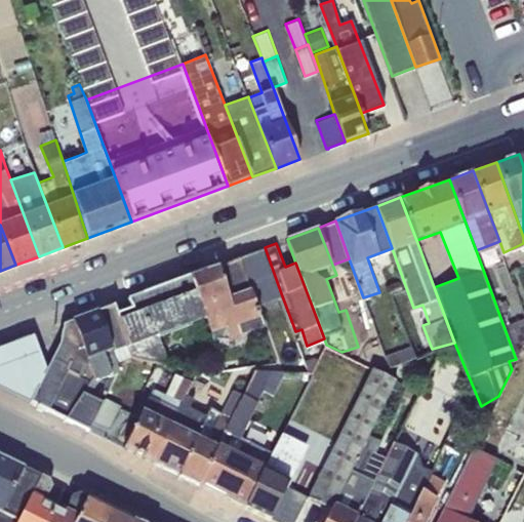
[(281,293),(265,247),(240,256),(256,302),(281,293)]
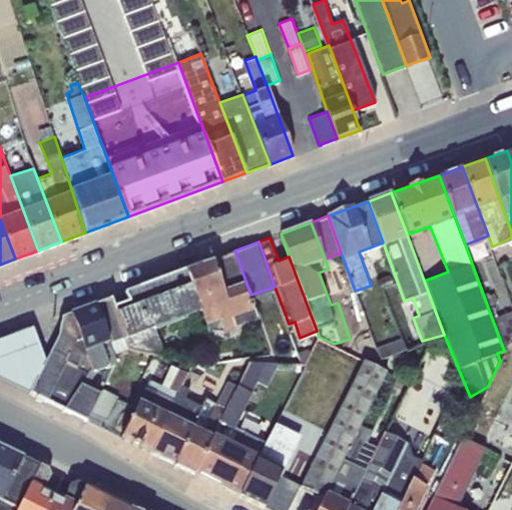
[(234,250),(186,269),(201,310),(211,336),(260,318),(250,295),(234,250)]
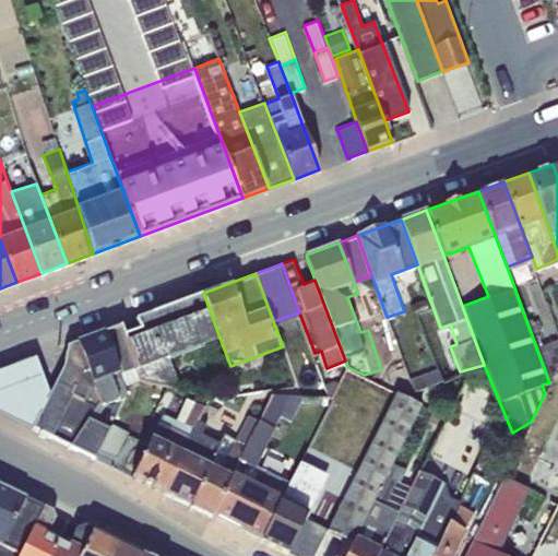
[(203,293),(121,323),(141,379),(185,391),(170,357),(220,338),(203,293)]
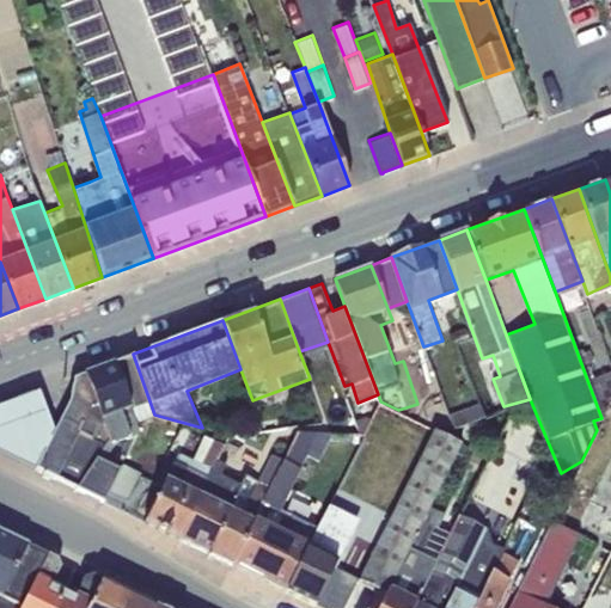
[(133,354),(115,361),(136,422),(154,415),(133,354)]
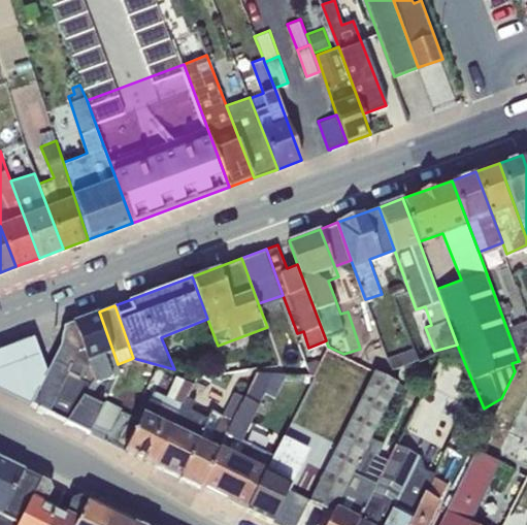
[(99,312),(74,321),(96,380),(117,374),(120,369),(118,364),(99,312)]
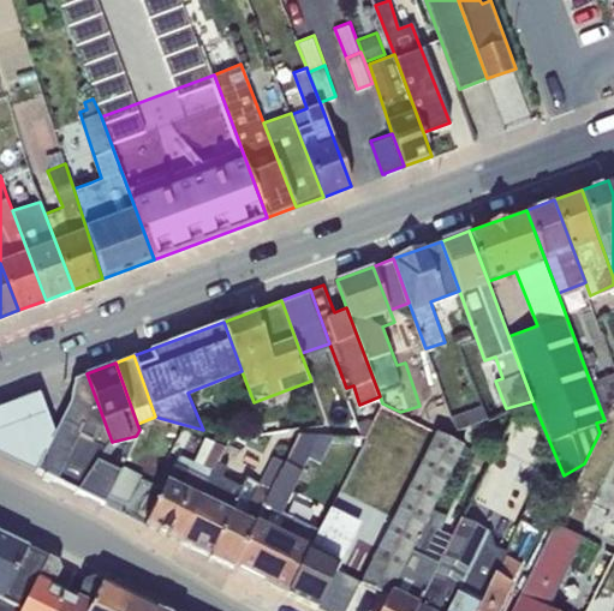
[(613,370),(590,382),(604,420),(613,401),(613,370)]
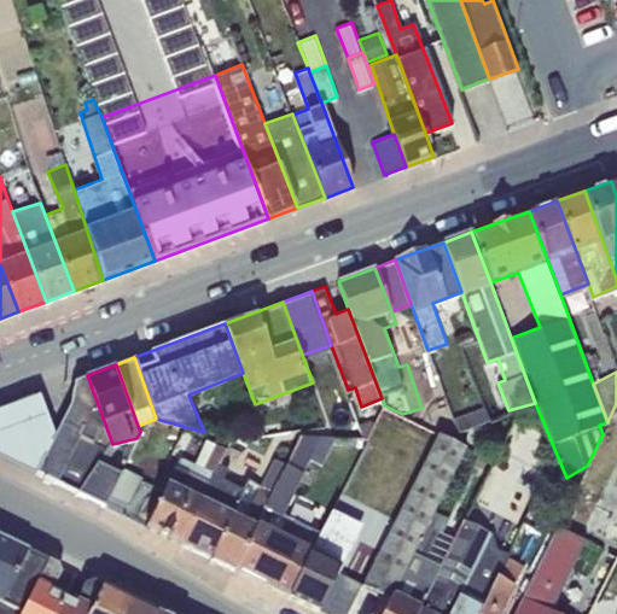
[(87,375),(75,379),(71,402),(56,433),(36,471),(79,491),(94,460),(99,449),(112,444),(87,375)]
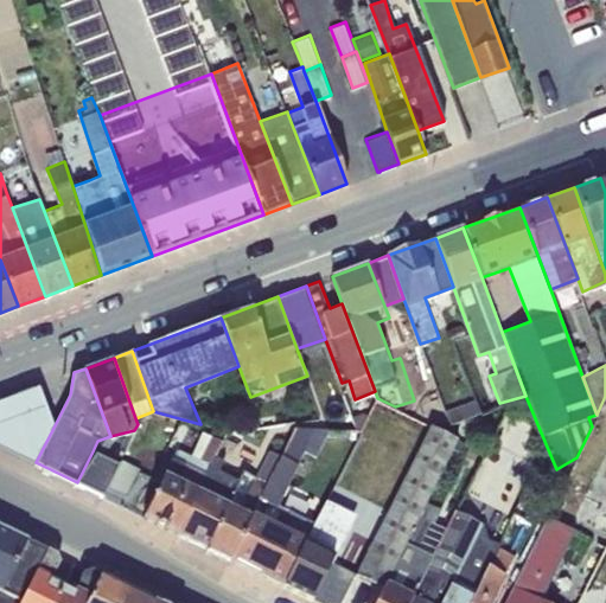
[(0,444),(36,462),(55,425),(38,385),(0,399),(0,444)]
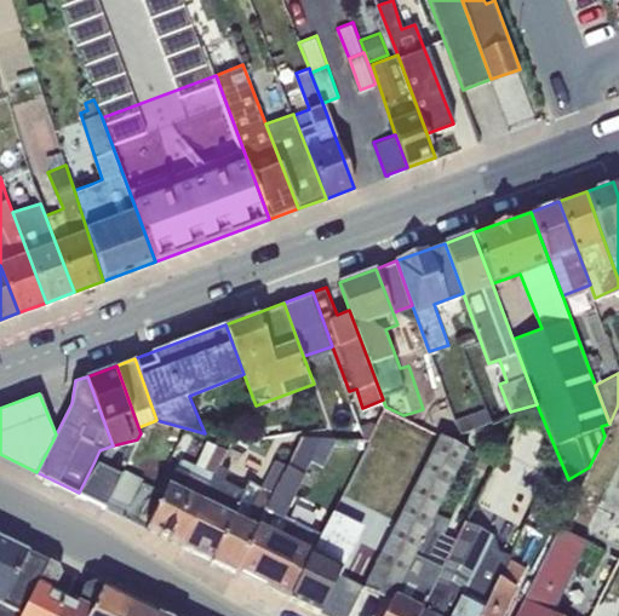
[(487,406),(454,419),(459,432),(492,420),(487,406)]
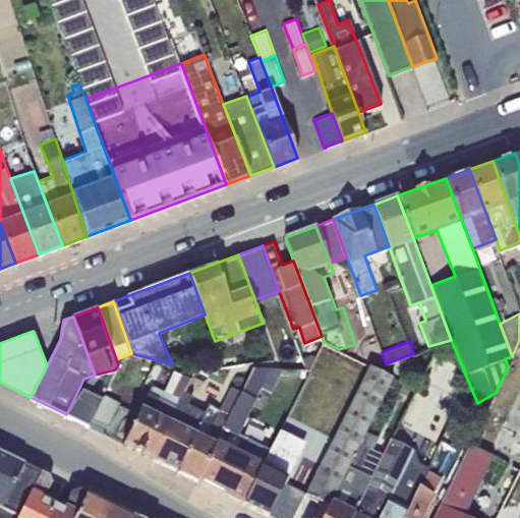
[(393,376),(368,363),(305,491),(330,503),(366,429),(389,383),(393,376)]
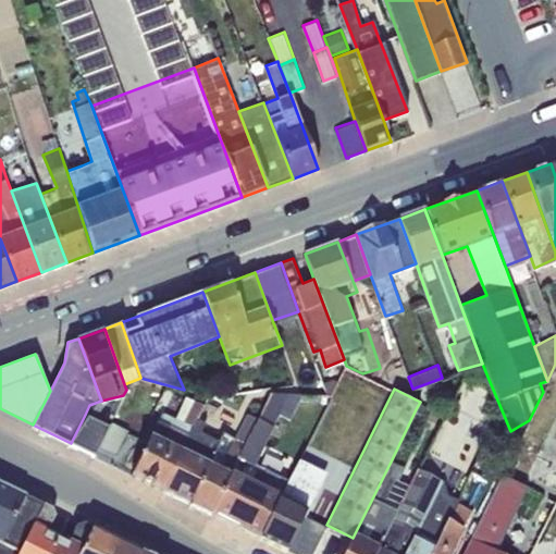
[(237,524),(266,467),(255,462),(279,413),(291,418),(303,393),(273,391),(260,417),(212,513),(237,524)]
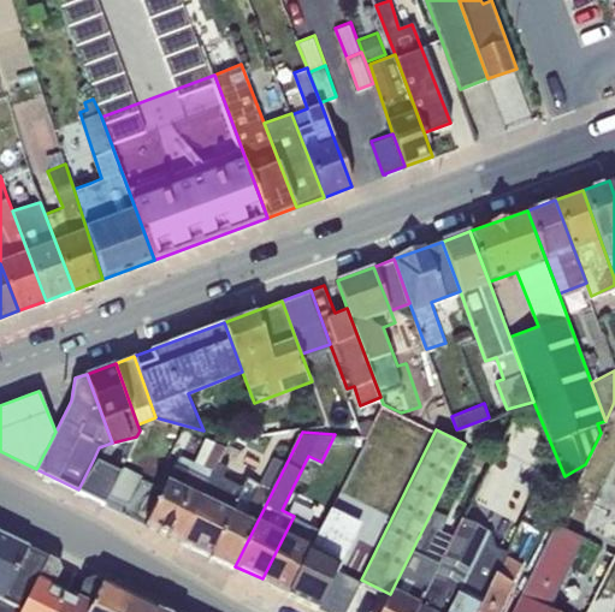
[(181,540),(220,461),(228,445),(206,435),(194,458),(181,452),(147,523),(181,540)]
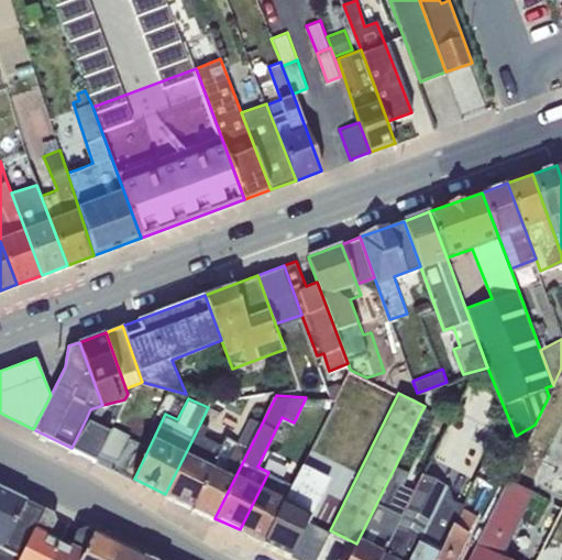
[(433,410),(425,406),(420,414),(429,419),(433,410)]
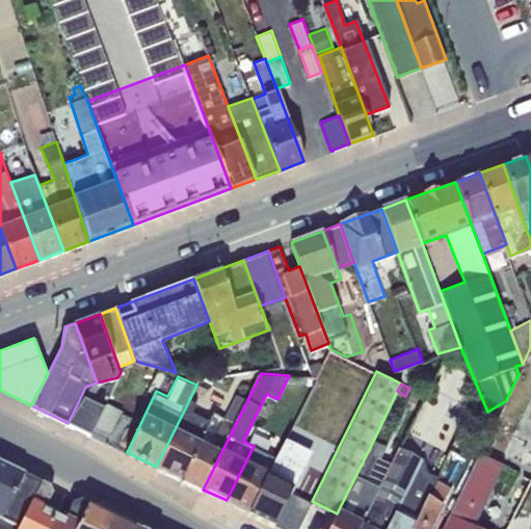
[(203,490),(248,398),(237,393),(226,417),(216,412),(212,420),(202,444),(183,479),(203,490)]
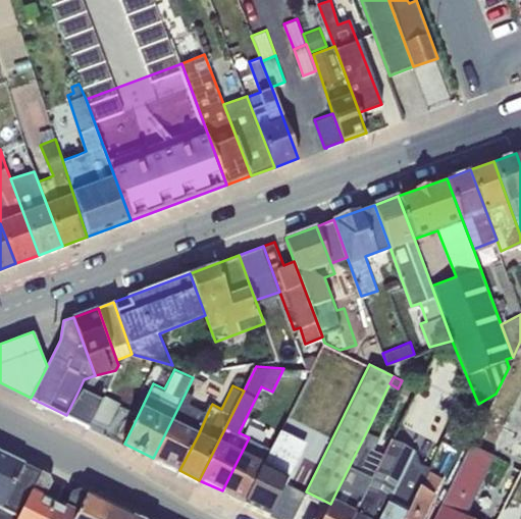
[(80,388),(66,415),(89,426),(94,416),(101,401),(80,388)]
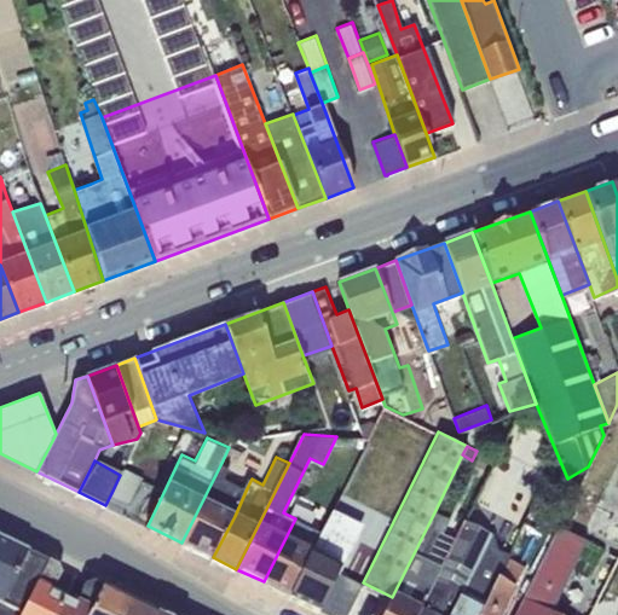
[(235,516),(247,488),(224,477),(229,468),(221,463),(182,543),(213,557),(235,516)]
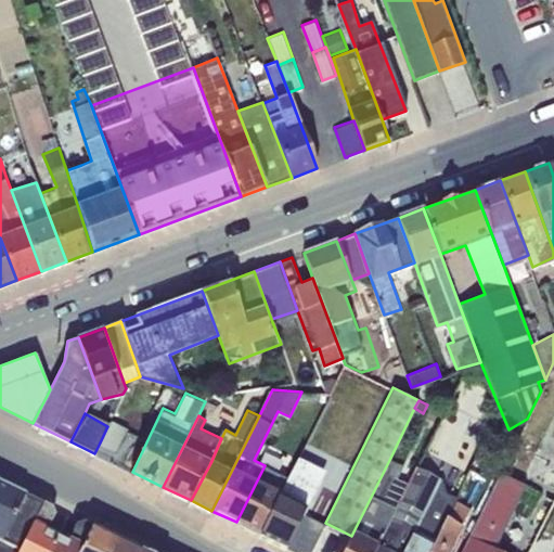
[(112,419),(107,426),(100,443),(116,452),(129,428),(112,419)]
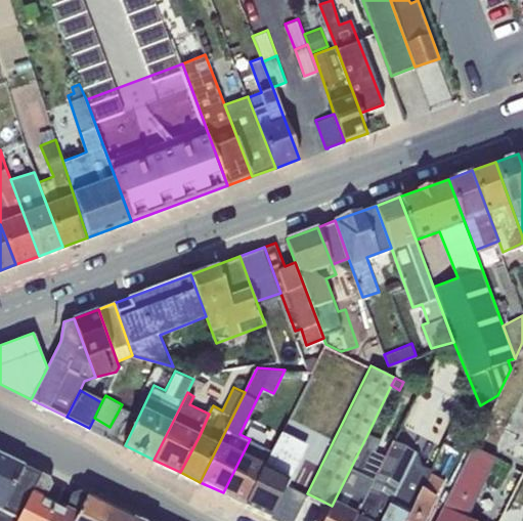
[(308,443),(282,431),(273,449),(246,504),(270,516),(271,516),(281,520),(293,520),(307,493),(288,483),(308,443)]
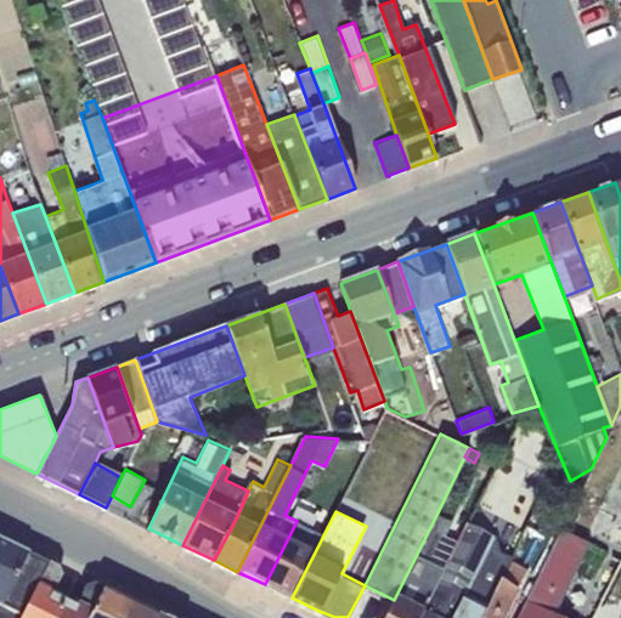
[(450,519),(438,512),(394,600),(384,617),(418,617),(457,540),(444,533),(450,519)]
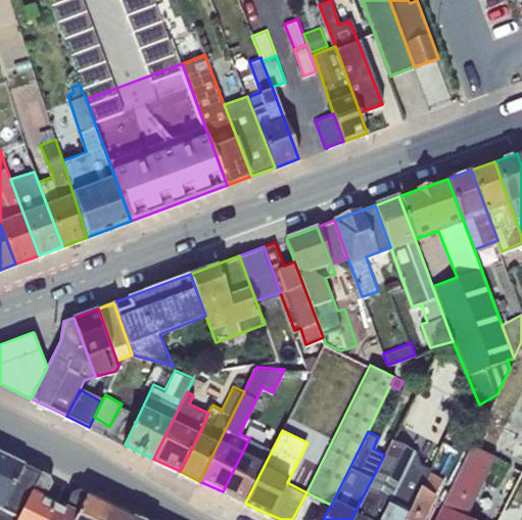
[(245,503),(273,448),(249,438),(223,491),(245,503)]
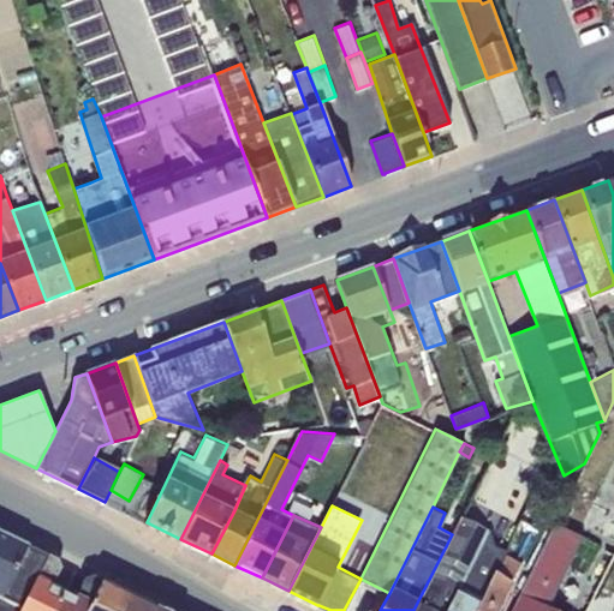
[(492,529),(462,515),(452,534),(413,610),(477,610),(507,553),(508,550),(496,544),(492,529)]
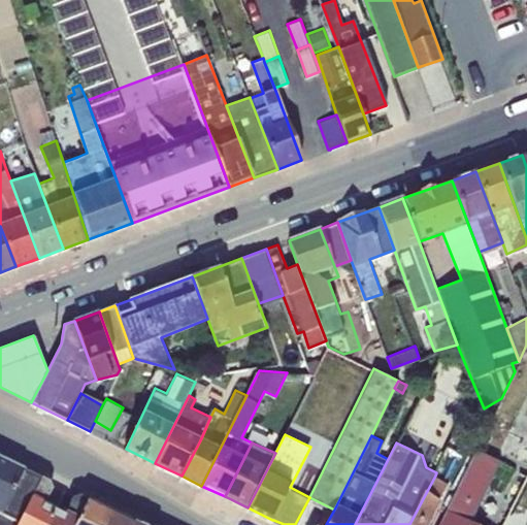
[(439,524),(467,524),(471,519),(500,460),(478,449),(439,524)]
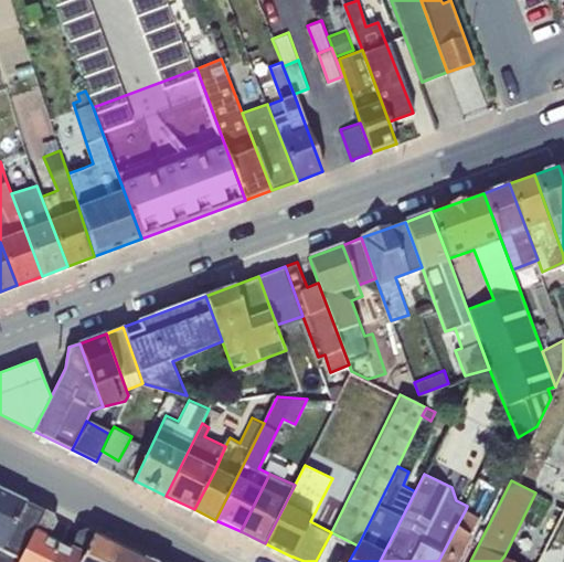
[(0,561),(19,561),(44,511),(0,489),(0,561)]
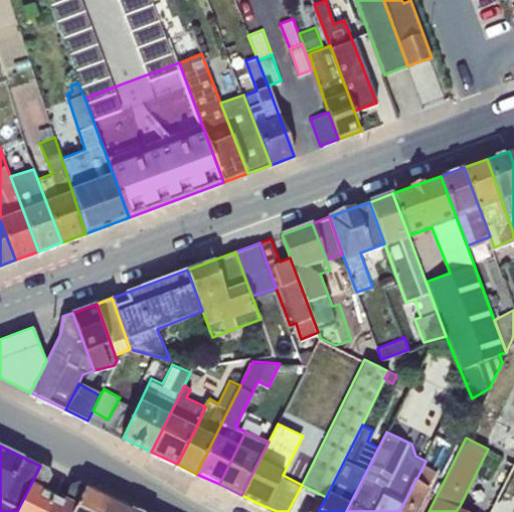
[(424,464),(399,511),(416,511),(438,469),(424,464)]
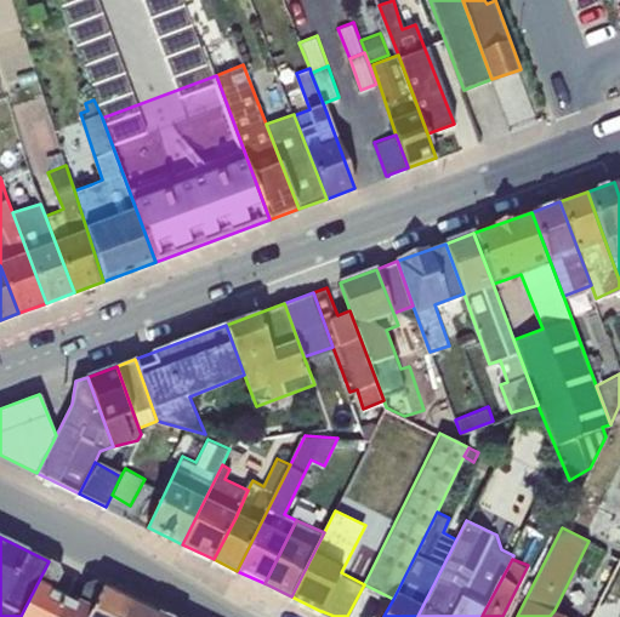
[(55,616),(77,575),(49,561),(21,616),(55,616)]
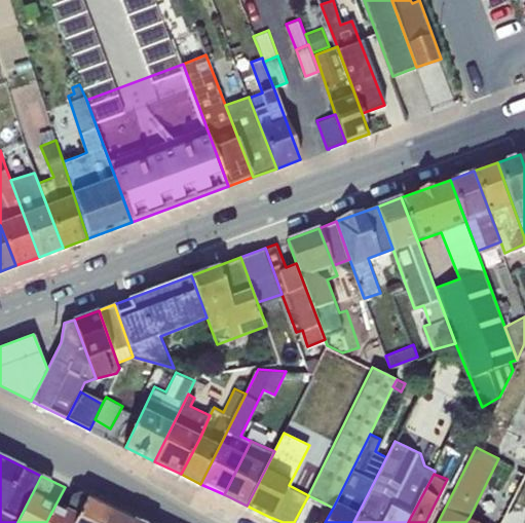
[(75,522),(87,498),(65,487),(46,522),(75,522)]
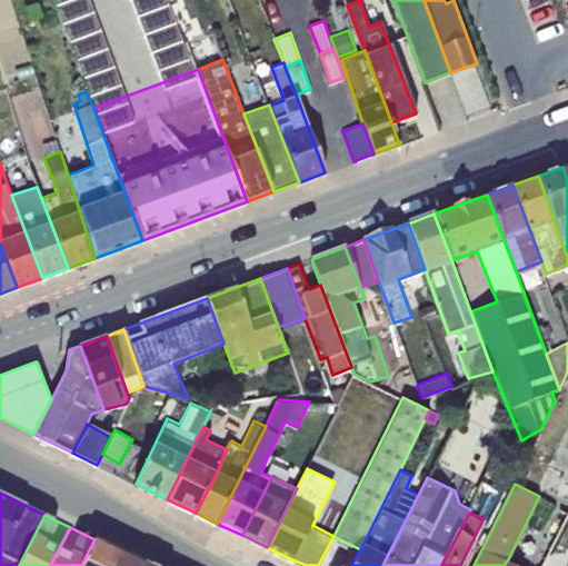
[(142,565),(145,563),(95,539),(81,565),(142,565)]
